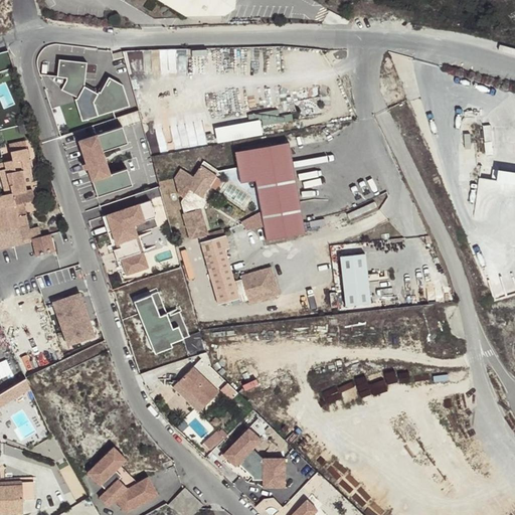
[(160,0),(186,15),(191,7),(203,15),(222,14),(230,0),(160,0)]
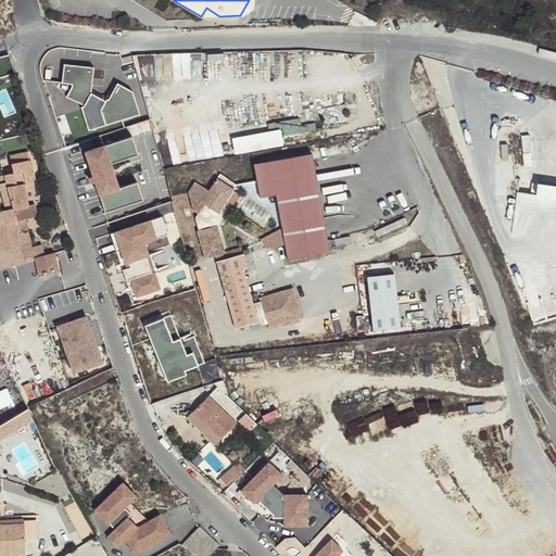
[(201,16),(219,16),(206,8),(201,16)]
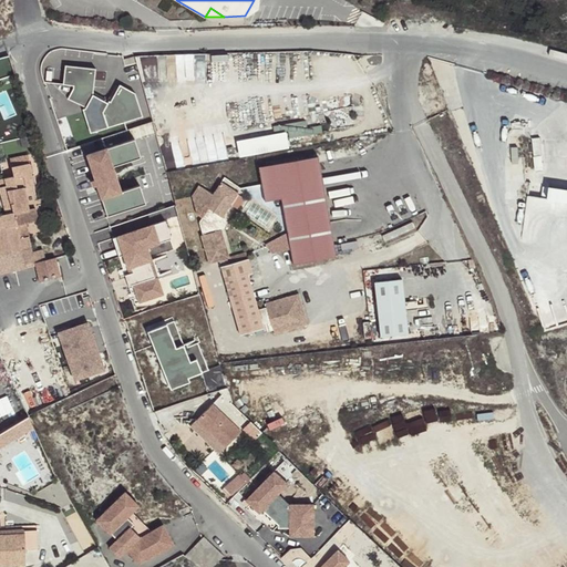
[(143,81),(207,81),(206,53),(143,54),(143,81)]
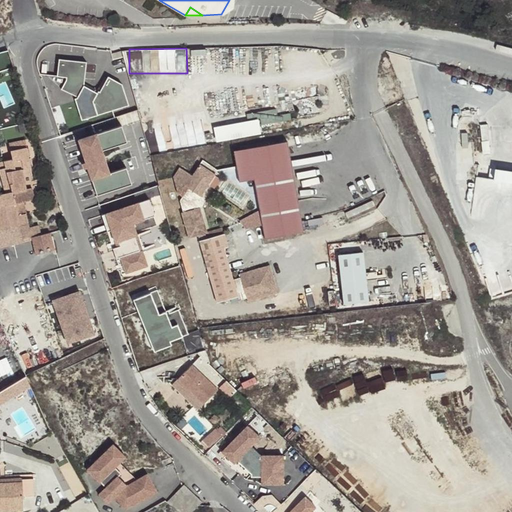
[(122,57),(121,51),(112,54),(113,59),(122,57)]
